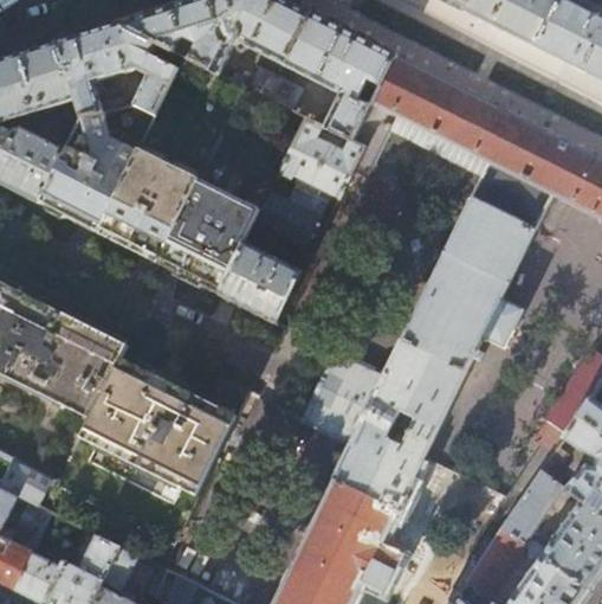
[(183,0),(115,23),(154,42),(172,50),(176,38),(185,36),(196,42),(188,58),(217,72),(231,45),(240,42),(284,63),(310,12),(286,0),(183,0)]
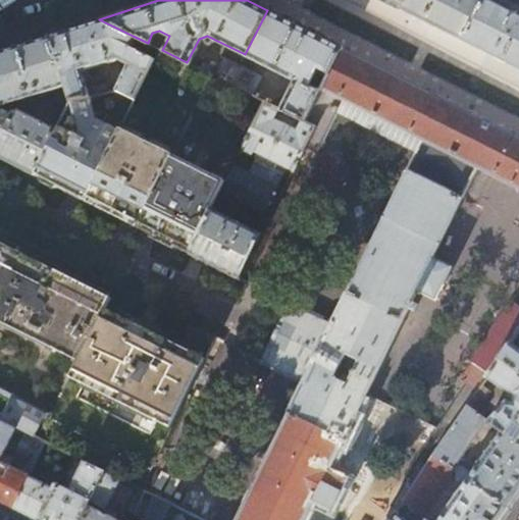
[(382,0),(399,8),(402,0),(382,0)]
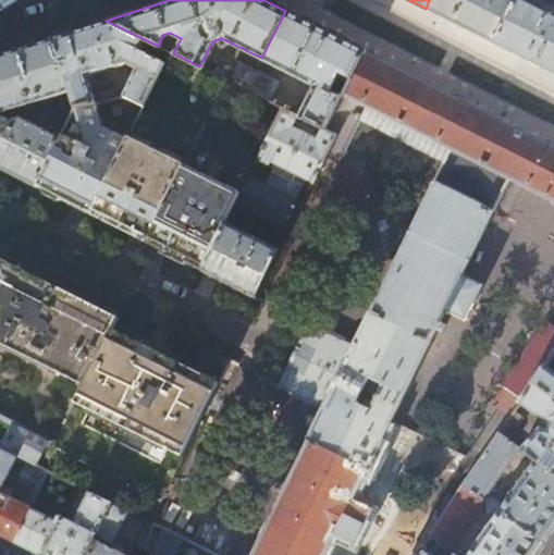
[(429,0),(426,9),(448,20),(493,42),(514,0),(429,0)]
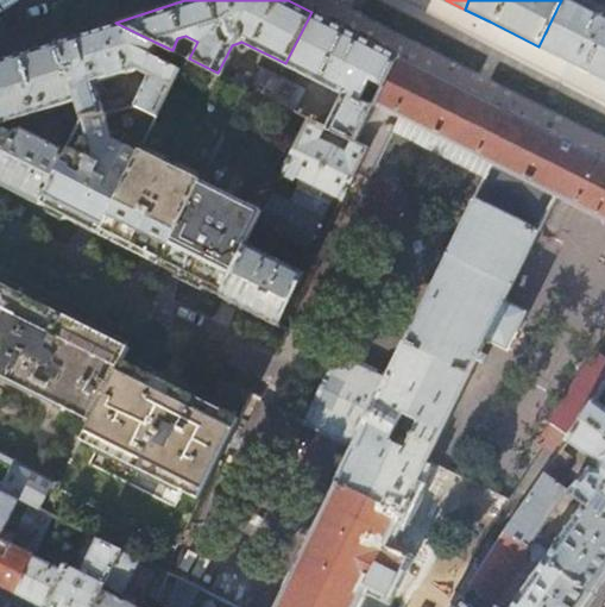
[(604,20),(565,0),(561,0),(539,47),(579,67),(604,80),(604,20)]
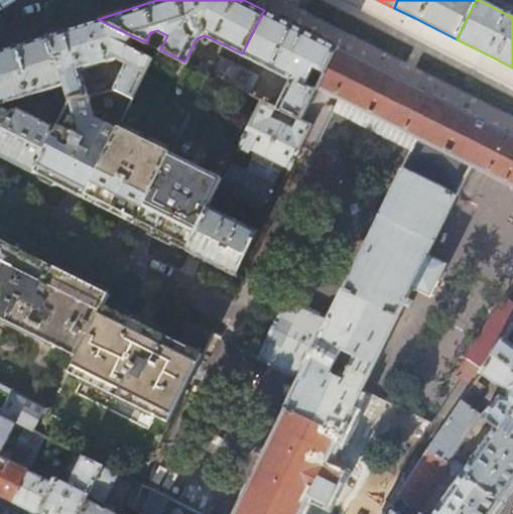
[(307,31),(264,10),(242,53),(289,78),(275,107),(296,117),(300,118),(314,90),(303,84),(311,66),(323,72),(336,46),(307,31)]
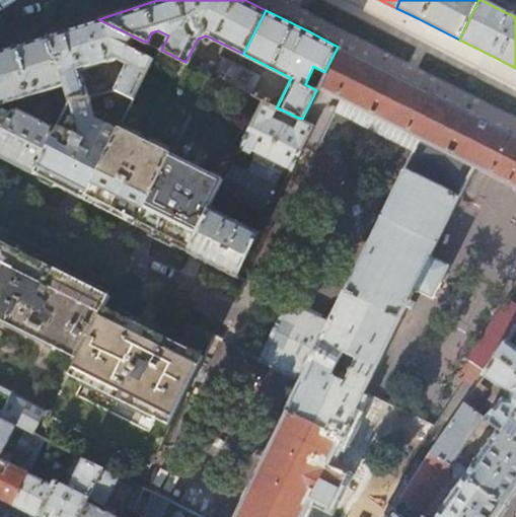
[(128,45),(132,35),(98,19),(77,25),(48,35),(68,99),(106,90),(104,80),(84,85),(79,69),(116,57),(127,63),(115,88),(133,97),(152,57),(128,45)]
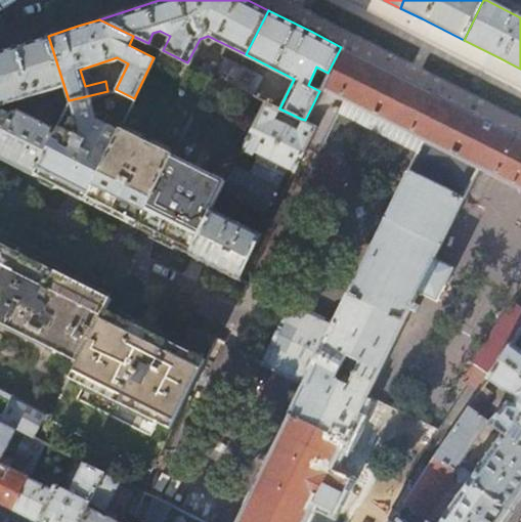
[(16,45),(0,50),(0,103),(0,158),(13,165),(31,174),(53,129),(14,107),(11,100),(52,88),(57,104),(50,116),(50,120),(57,123),(69,100),(48,36),(16,45)]
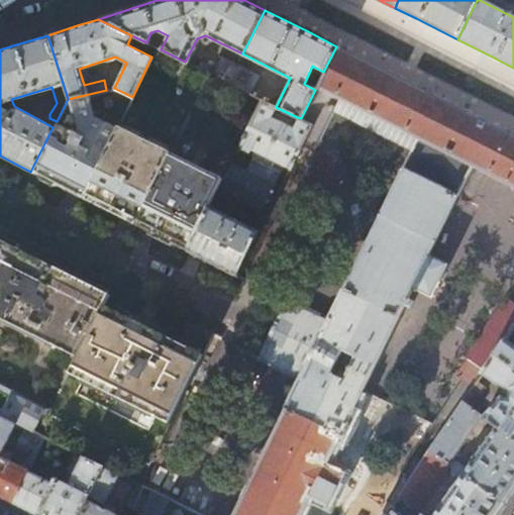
[(513,135),(336,46),(323,72),(315,90),(301,118),(309,123),(299,144),(311,150),(337,97),(417,137),(328,320),(287,299),(285,301),(271,328),(258,355),(258,359),(299,380),(233,514),(300,514),(310,496),(328,505),(344,473),(326,464),(412,288),(430,297),(446,265),(427,255),(472,165),(513,186),(513,135)]
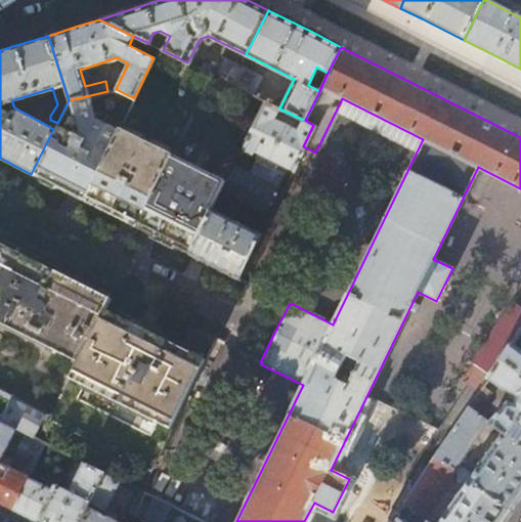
[(214,64),(210,74),(211,74),(231,84),(241,64),(219,53),(214,64)]
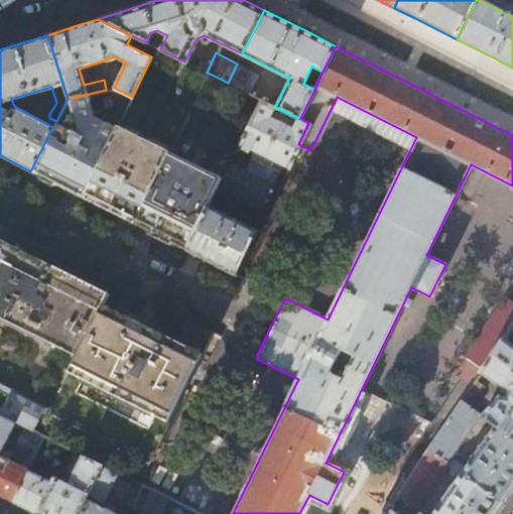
[(190,65),(207,73),(211,63),(195,56),(190,65)]
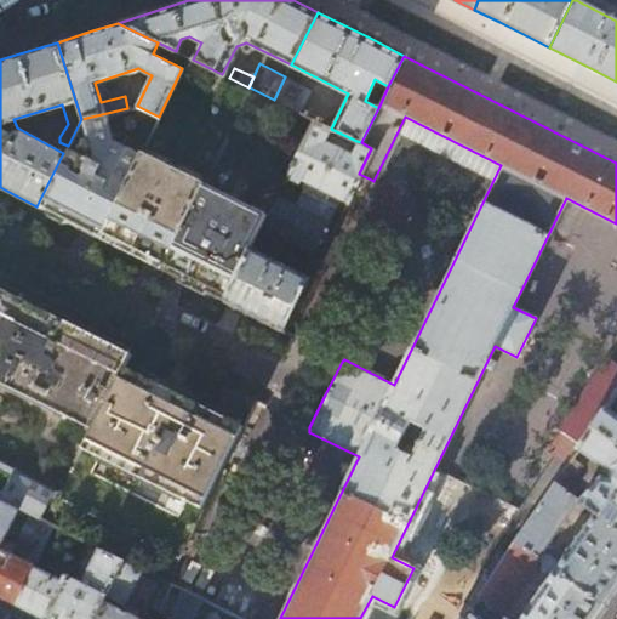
[(285,77),(274,100),(300,113),(302,108),(310,89),(285,77)]
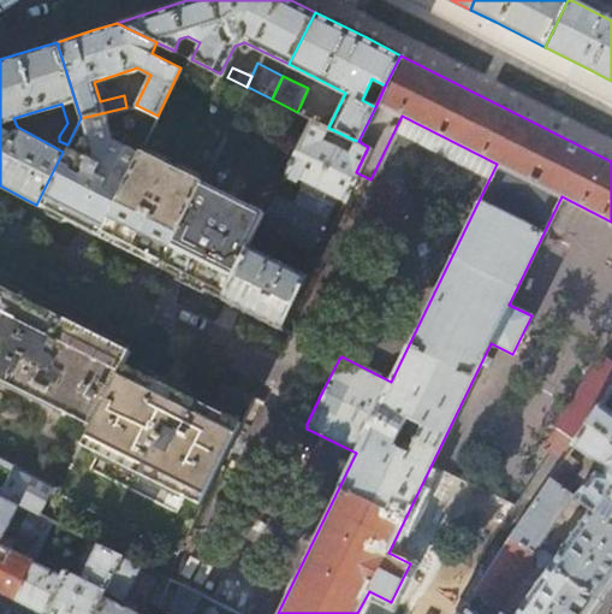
[(136,105),(126,107),(81,118),(67,145),(63,152),(36,205),(66,220),(99,236),(101,231),(141,149),(158,116),(136,105)]
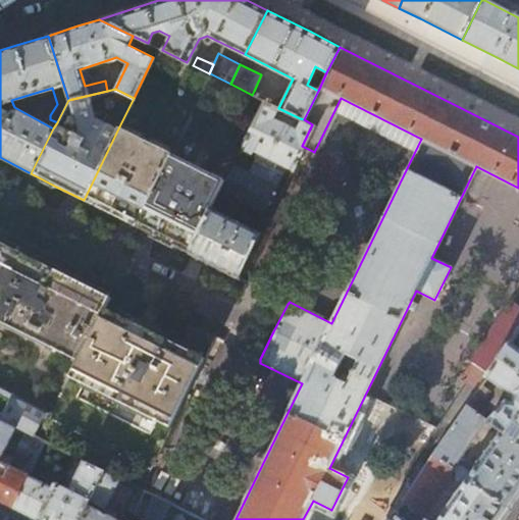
[(312,124),(304,119),(300,118),(295,127),(272,116),(277,107),(264,100),(223,178),(218,189),(263,211),(284,166),(291,169),(302,146),(312,124)]
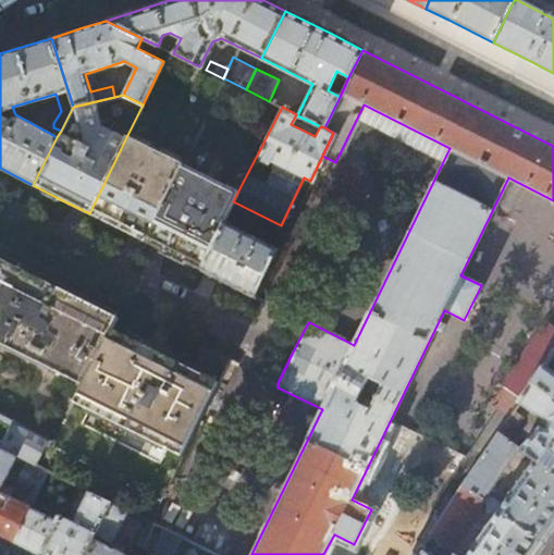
[(146,236),(182,162),(127,135),(91,209),(146,236)]
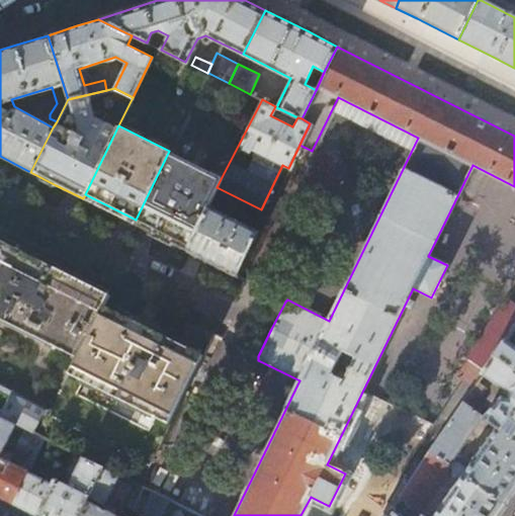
[(207,205),(217,187),(222,177),(169,151),(136,220),(133,225),(158,237),(184,251),(207,205)]
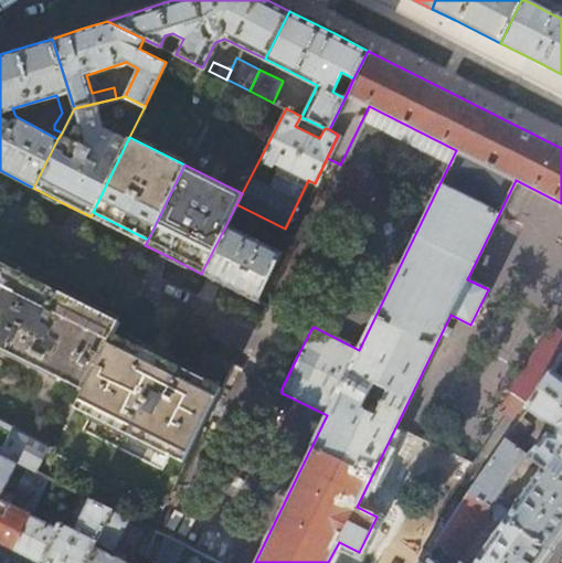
[(333,203),(363,203),(363,170),(333,169),(333,203)]
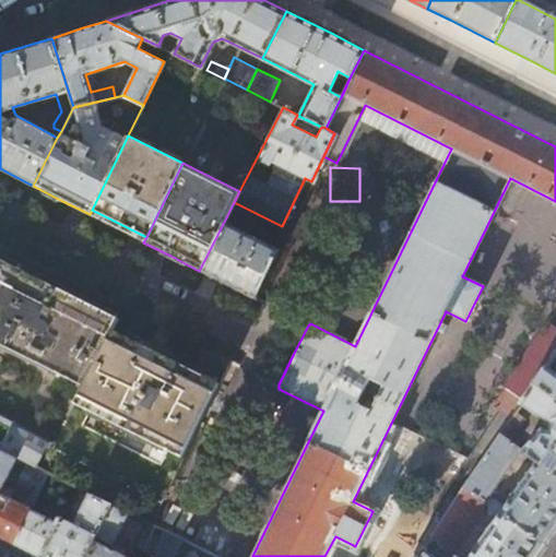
[(146,237),(92,210),(90,214),(116,228),(143,243),(146,237)]
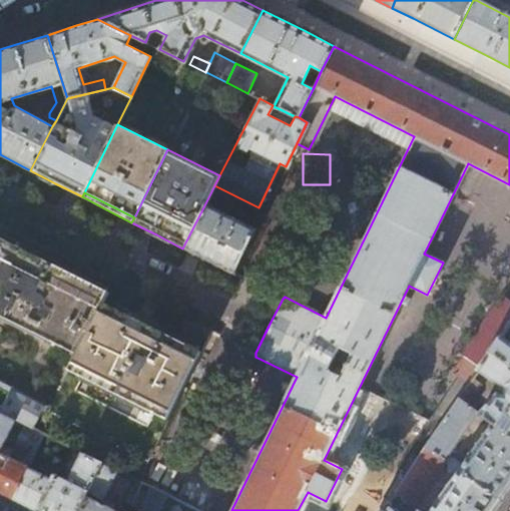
[(205,203),(182,248),(198,256),(232,274),(256,227),(205,203)]
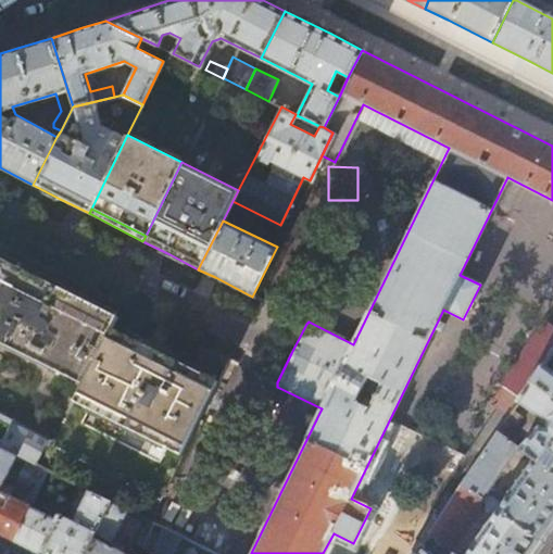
[(0,342),(82,383),(49,445),(159,500),(216,381),(150,348),(110,327),(116,315),(33,273),(0,256),(0,342)]
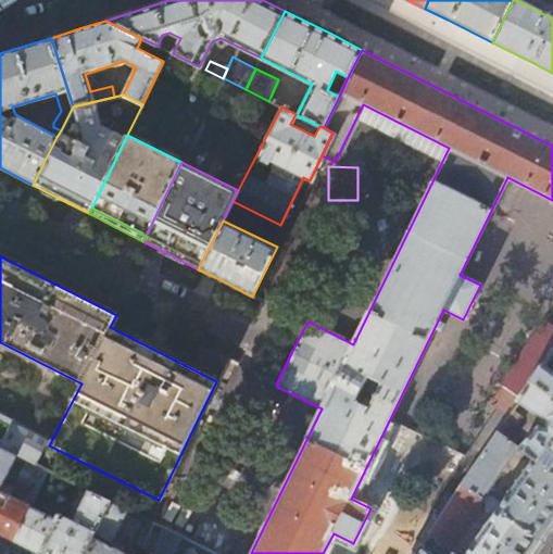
[(552,372),(543,365),(530,383),(552,399),(552,372)]
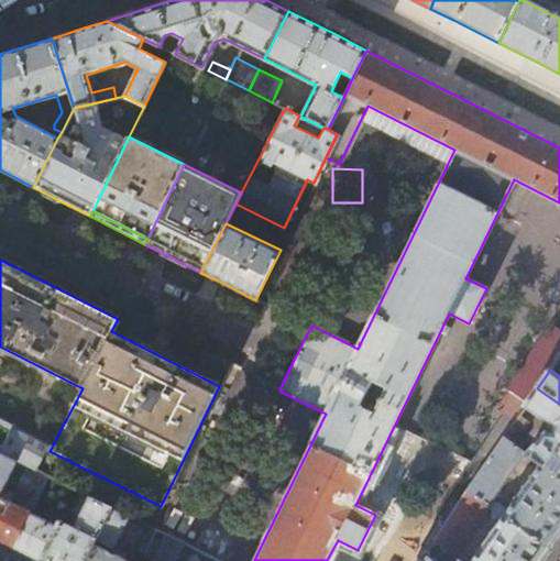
[(559,404),(537,388),(524,407),(534,415),(555,425),(549,432),(545,430),(525,454),(539,464),(559,479),(559,404)]
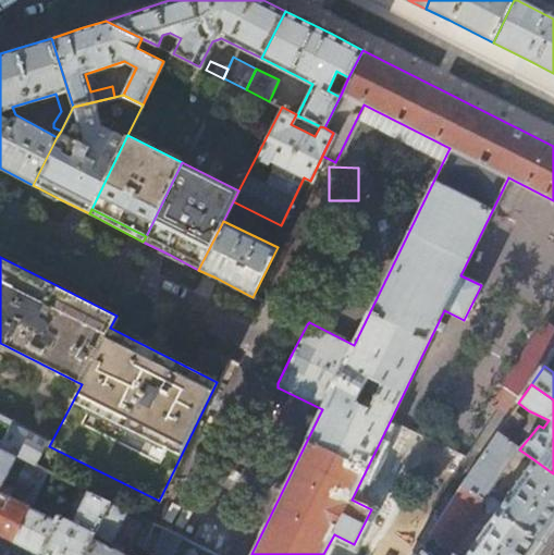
[(513,410),(496,434),(505,440),(521,417),(513,410)]
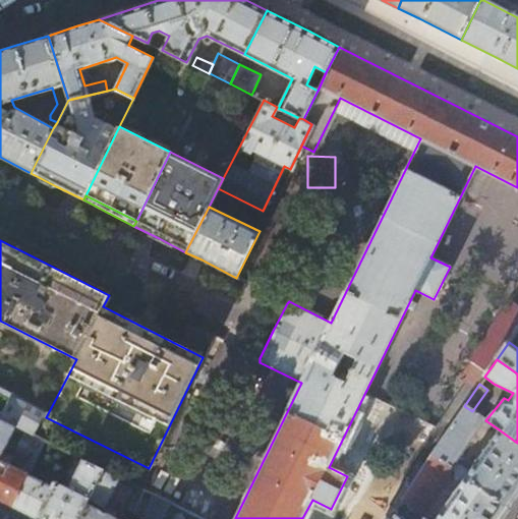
[(0,421),(12,427),(22,433),(33,437),(45,412),(0,390),(0,421)]
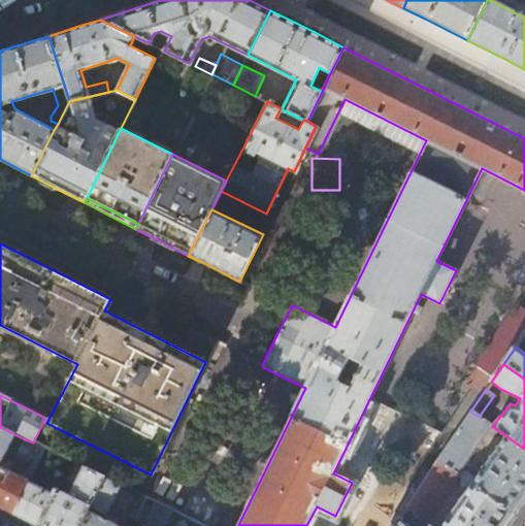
[(491,425),(479,417),(470,412),(437,460),(457,474),(512,513),(524,494),(524,449),(505,435),(476,479),(461,468),(491,425)]
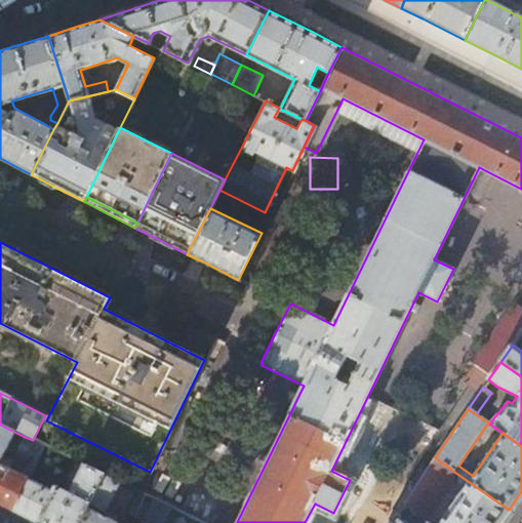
[(43,445),(33,440),(23,436),(10,460),(0,455),(12,431),(0,425),(0,505),(10,510),(26,480),(43,445)]
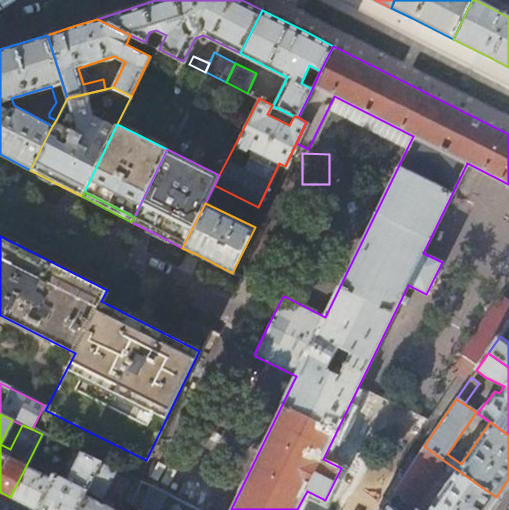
[(441,462),(443,460),(424,446),(394,490),(400,495),(411,504),(412,505),(441,462)]
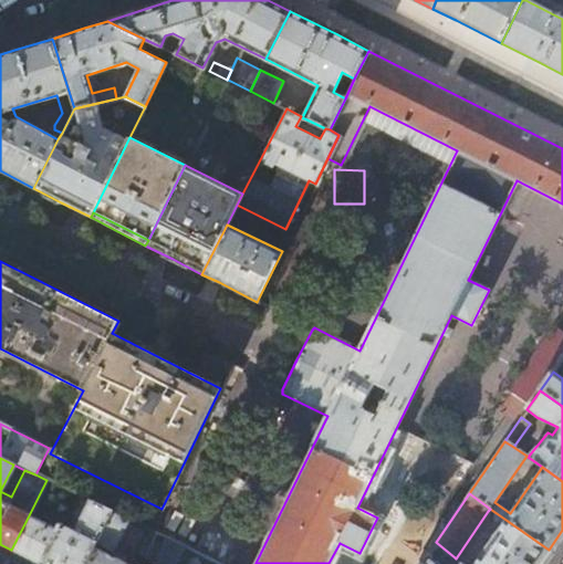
[(61,525),(59,530),(41,563),(84,563),(111,512),(90,502),(74,532),(61,525)]
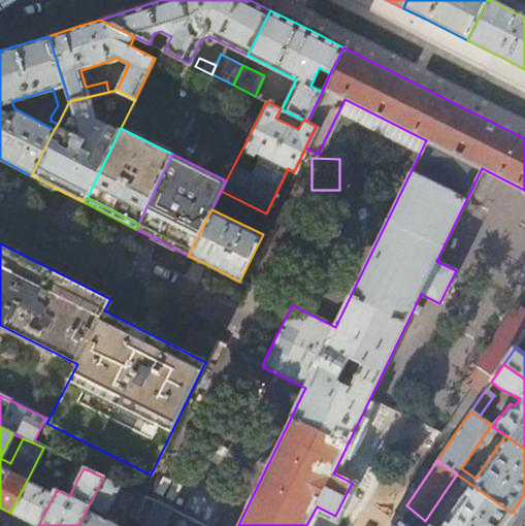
[(457,474),(455,477),(462,484),(464,486),(468,489),(441,525),(501,525),(512,513),(457,474)]
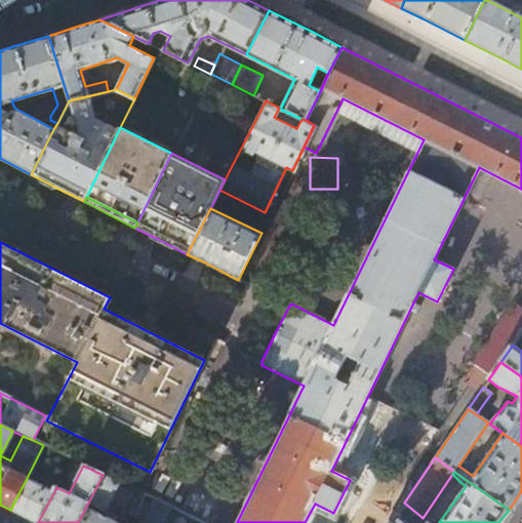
[(118,483),(103,475),(78,522),(116,522),(92,511),(94,508),(103,512),(118,483)]
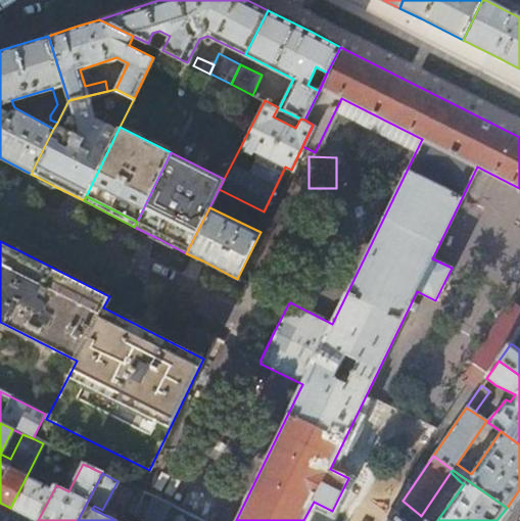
[(49,489),(26,478),(10,508),(26,516),(36,520),(38,520),(54,489),(50,487),(49,489)]
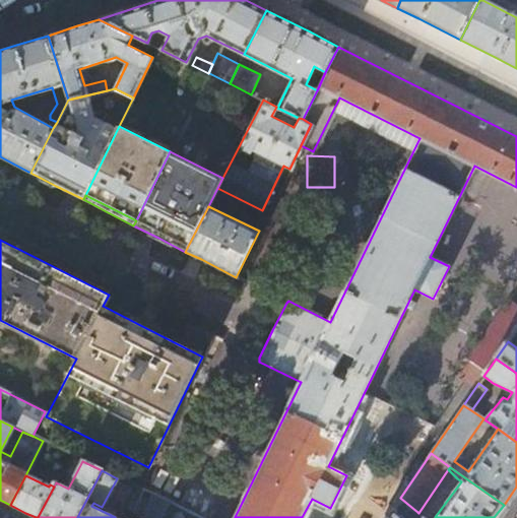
[(137,517),(160,517),(169,504),(138,489),(134,487),(124,507),(139,515),(137,517)]
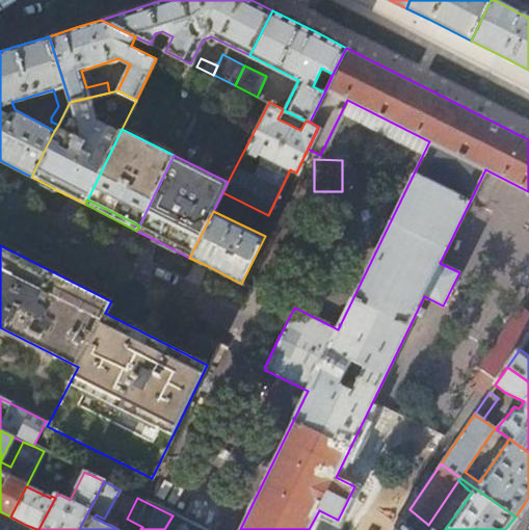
[(412,520),(416,514),(410,509),(405,515),(412,520)]
